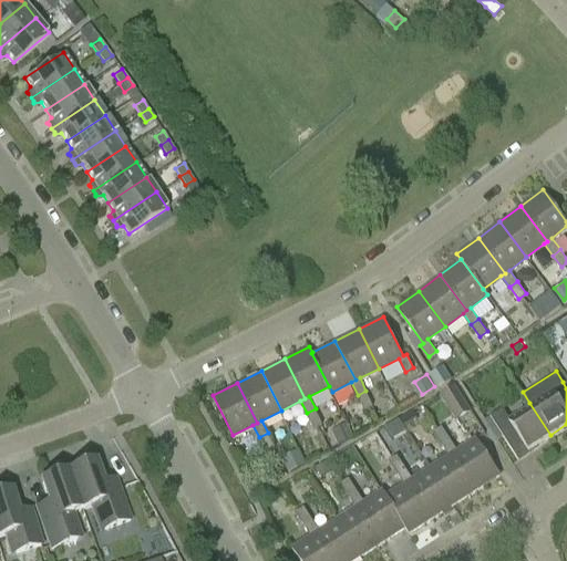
[(441,393),(456,417),(470,409),(454,385),(441,393)]
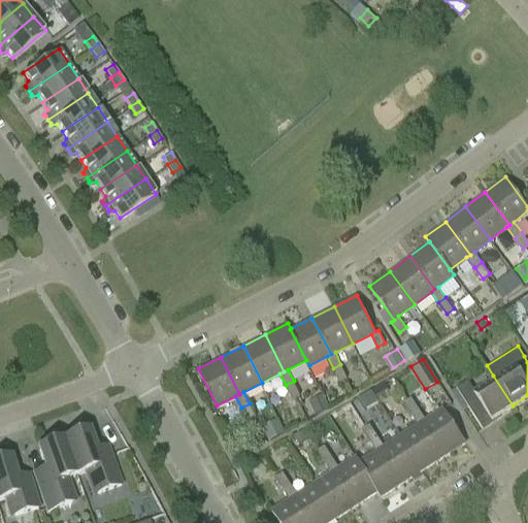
[(347,377),(340,364),(333,368),(339,381),(347,377)]
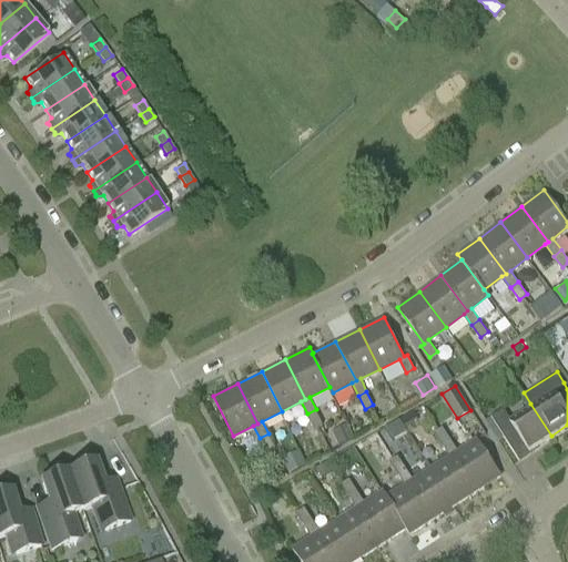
[(518,457),(551,436),(530,404),(510,417),(503,406),(490,414),(518,457)]
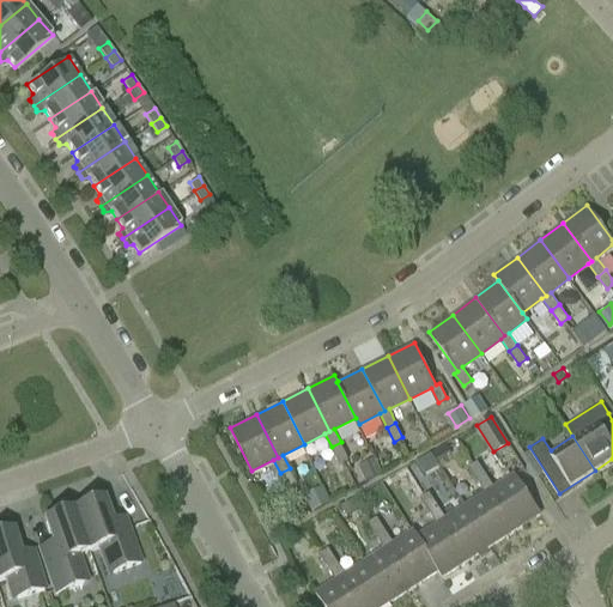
[(349,456),(341,442),(332,447),(339,461),(349,456)]
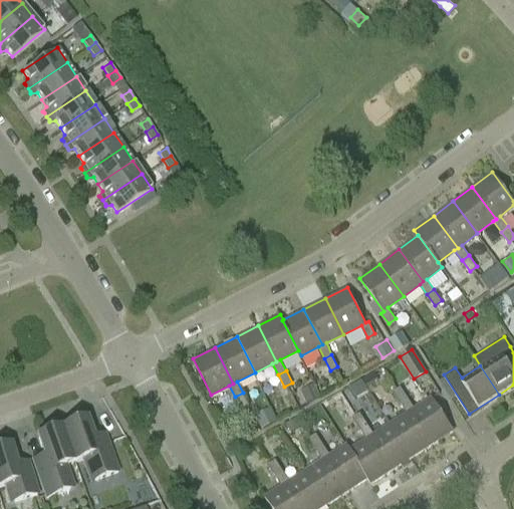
[(306,400),(320,393),(315,383),(301,390),(306,400)]
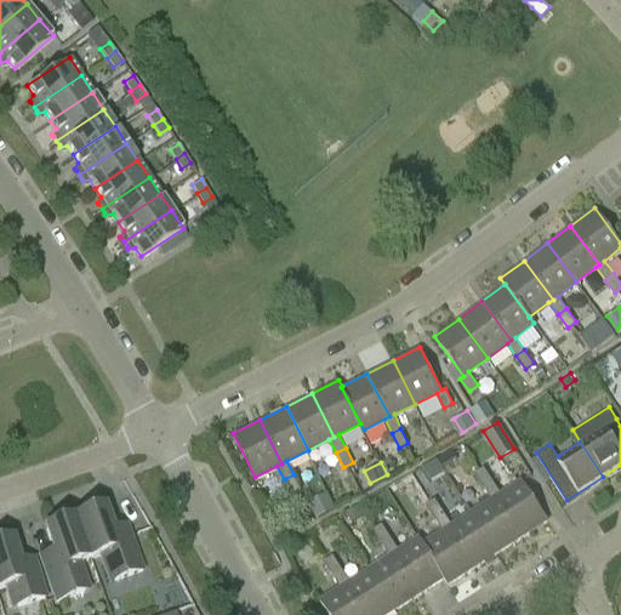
[(491,477),(483,465),(473,470),(482,483),(491,477)]
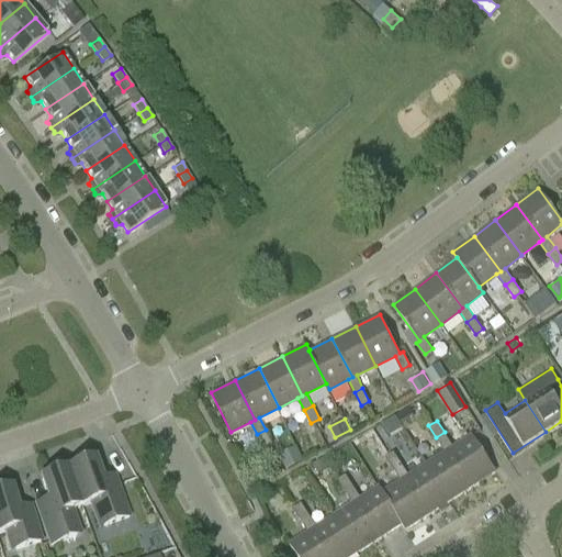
[(272,443),(266,430),(257,434),(263,447),(272,443)]
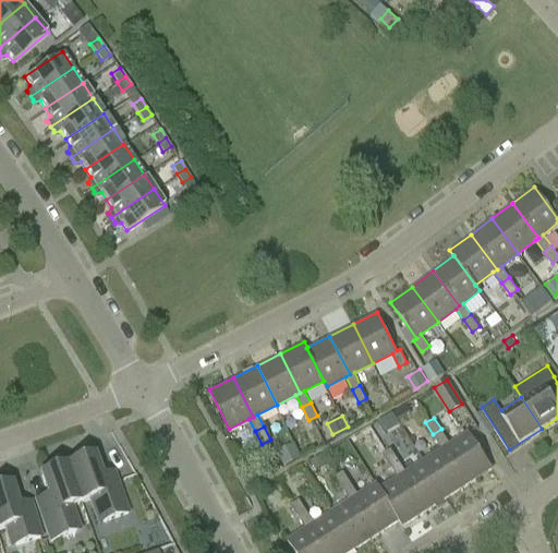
[(445,444),(449,442),(441,429),(433,434),(441,446),(423,458),(447,495),(469,481),(445,444)]
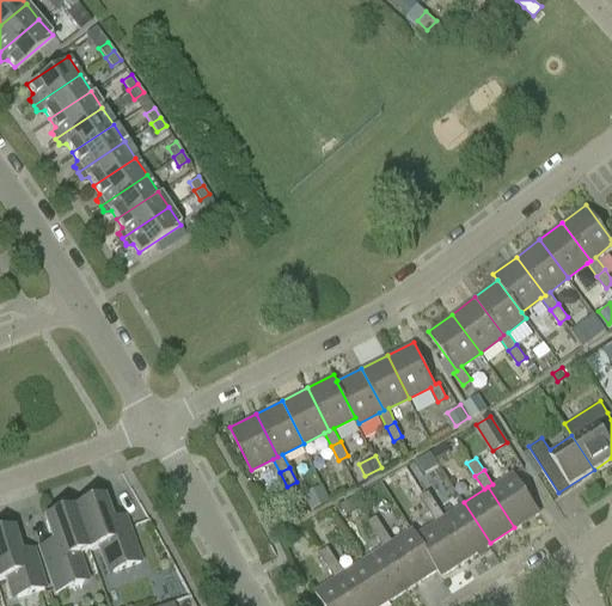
[(539,510),(513,471),(493,484),(488,487),(514,527),(539,510)]
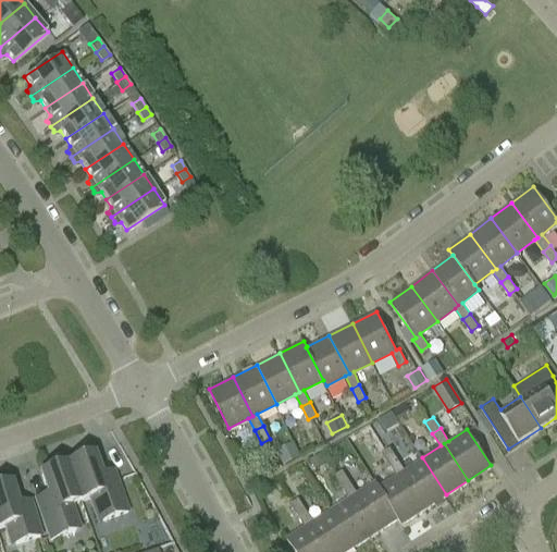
[(294,441),(277,450),(284,463),(301,453),(294,441)]
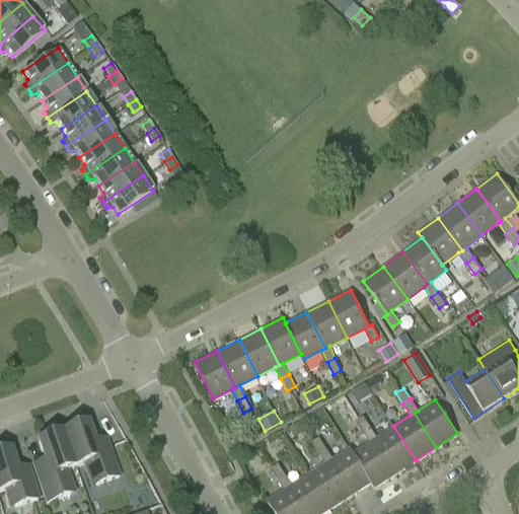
[(369,425),(362,415),(355,419),(362,430),(369,425)]
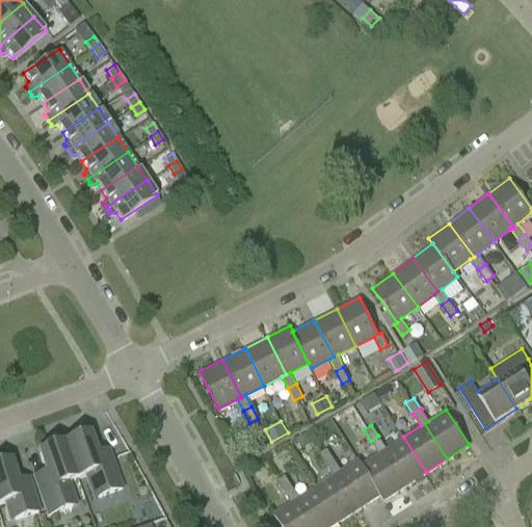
[(296,437),(299,443),(313,436),(309,428),(296,437)]
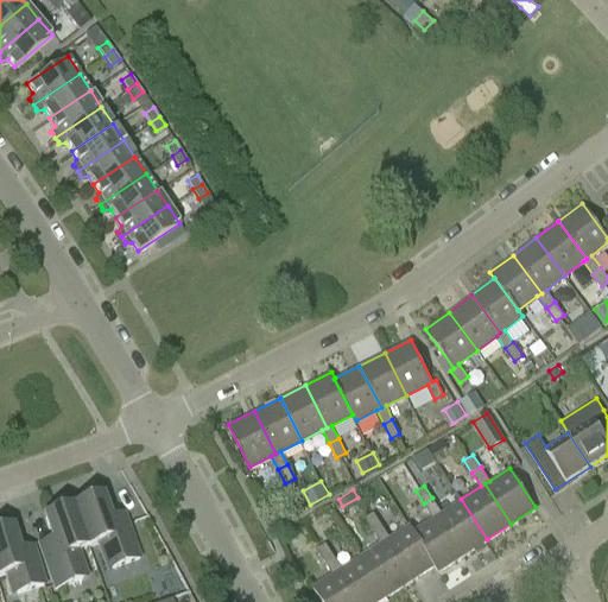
[(73,504),(87,543),(102,538),(109,557),(137,547),(124,511),(109,515),(101,493),(73,504)]
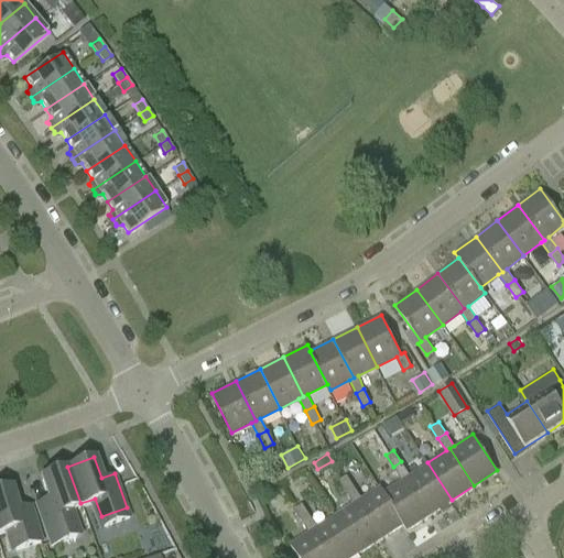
[(405,477),(410,473),(401,461),(393,467),(401,479),(383,491),(403,522),(402,523),(407,528),(429,514),(405,477)]
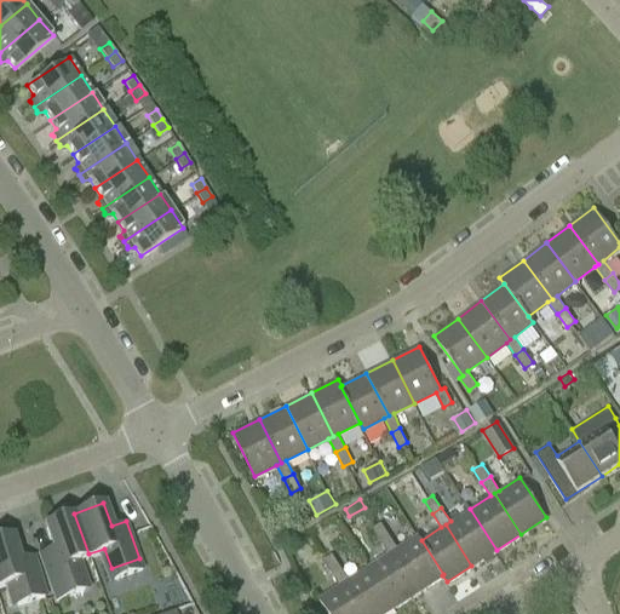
[(470,509),(451,521),(446,524),(471,566),(497,550),(470,509)]
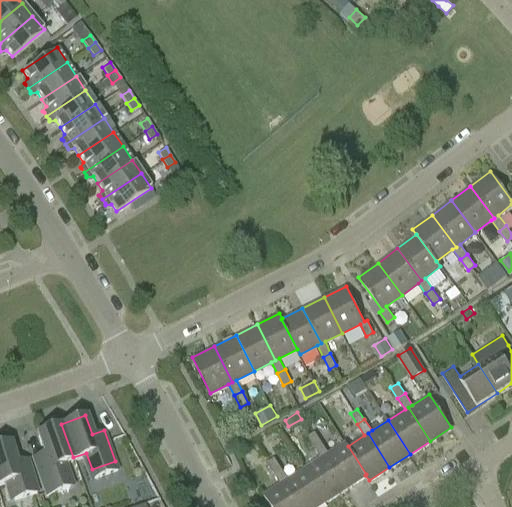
[(44,451),(33,455),(31,456),(44,495),(74,484),(65,460),(73,457),(61,424),(37,432),(44,451)]
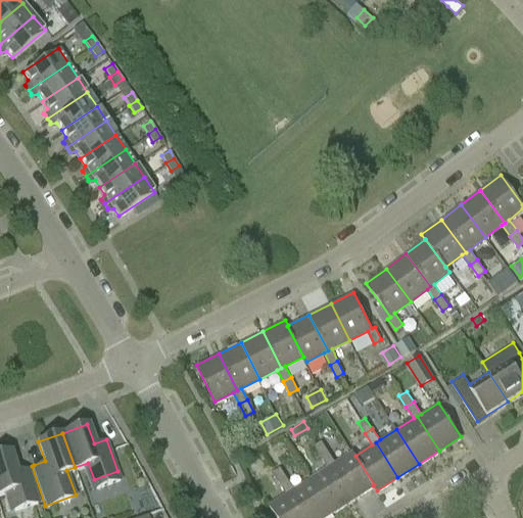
[(327,450),(321,438),(313,443),(320,455),(327,450)]
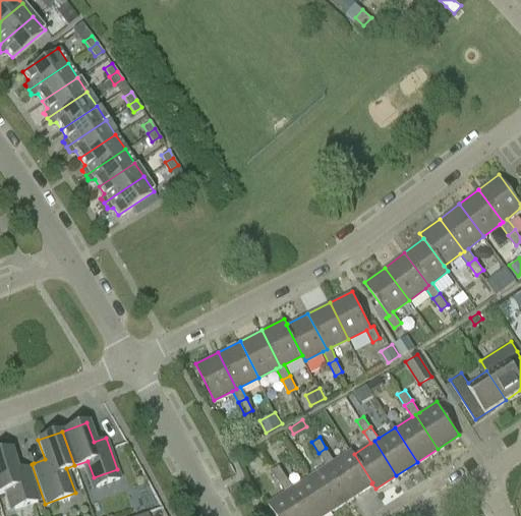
[(334,459),(326,448),(319,453),(326,464),(309,475),(332,509),(352,496),(330,462),(334,459)]
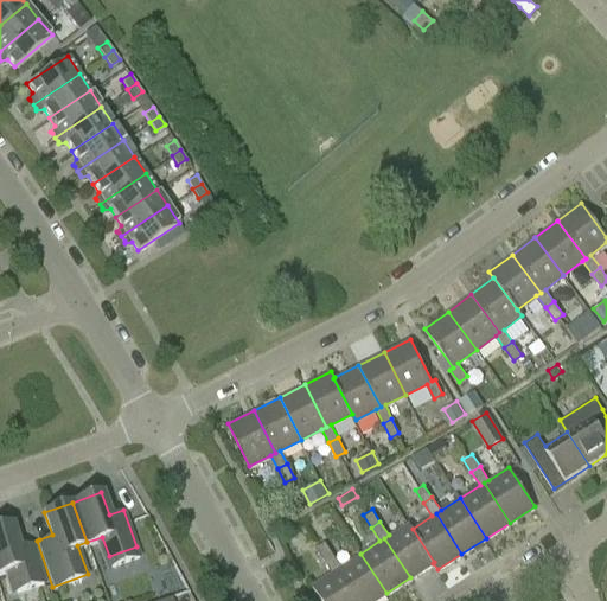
[(33,542),(19,547),(12,523),(0,526),(0,570),(2,570),(10,592),(45,580),(33,542)]
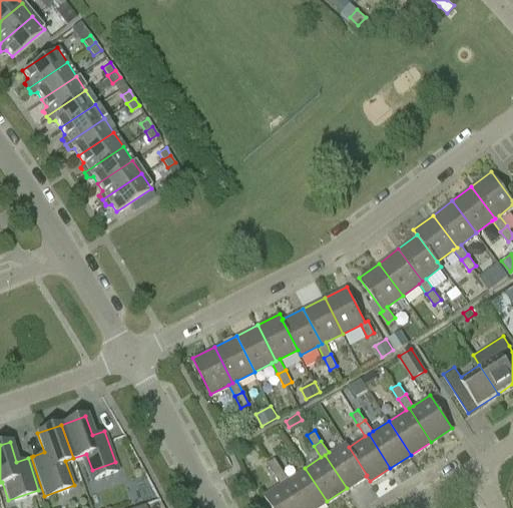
[(367,475),(349,447),(348,447),(345,442),(329,452),(325,455),(347,488),(366,476),(367,475)]
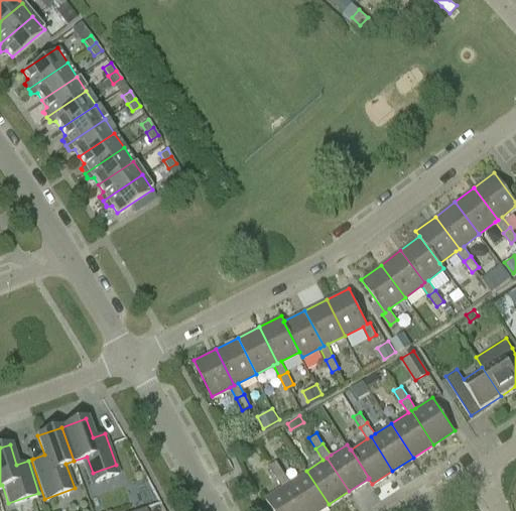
[(282,470),(275,459),(268,464),(275,475),(282,470)]
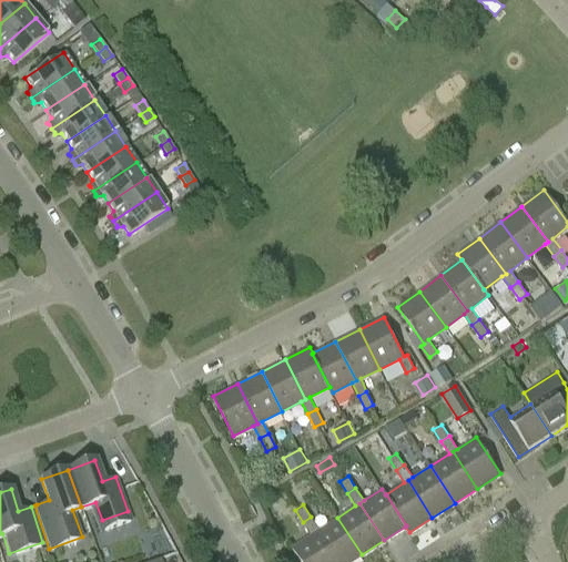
[(318,529),(311,517),(303,522),(311,534),(292,547),(301,561),(334,561),(315,532),(318,529)]
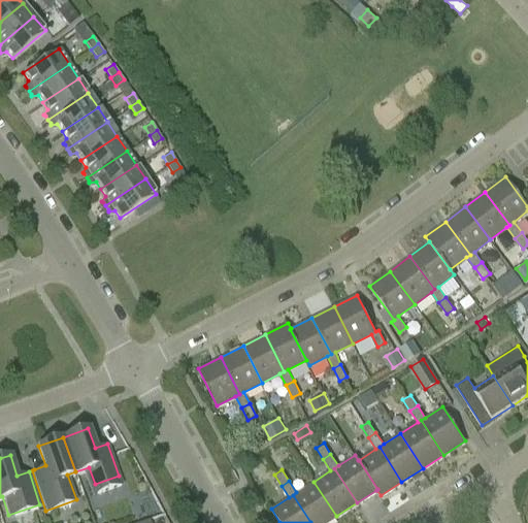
[(296,492),(293,495),(310,522),(325,522),(336,516),(314,482),(296,492)]
